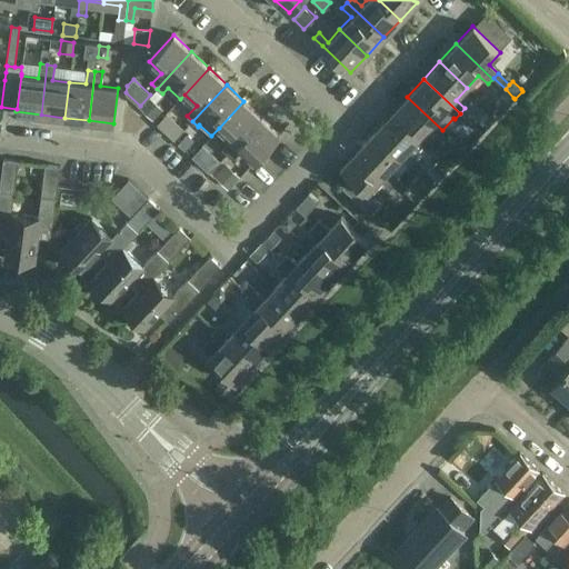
[(503,91),(496,100),(505,108),(512,99),(503,91)]
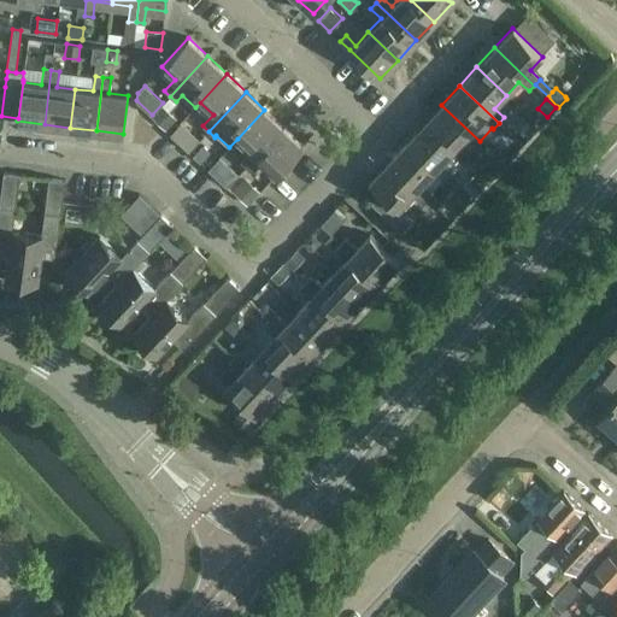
[(163,105),(151,117),(164,130),(176,118),(163,105)]
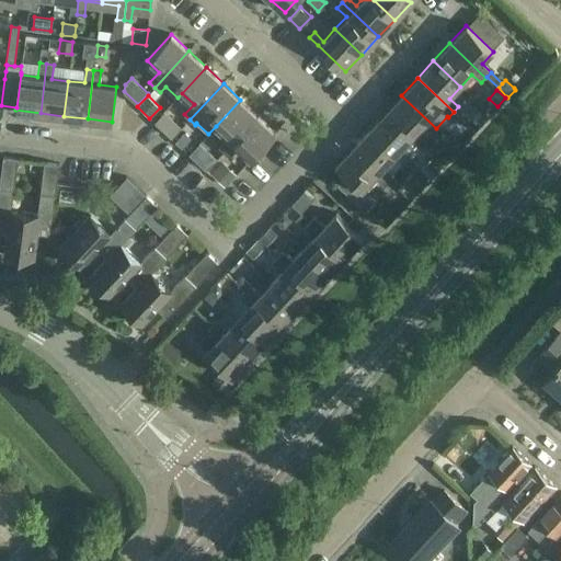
[(425,140),(436,128),(401,95),(385,113),(421,147),(426,141),(425,140)]
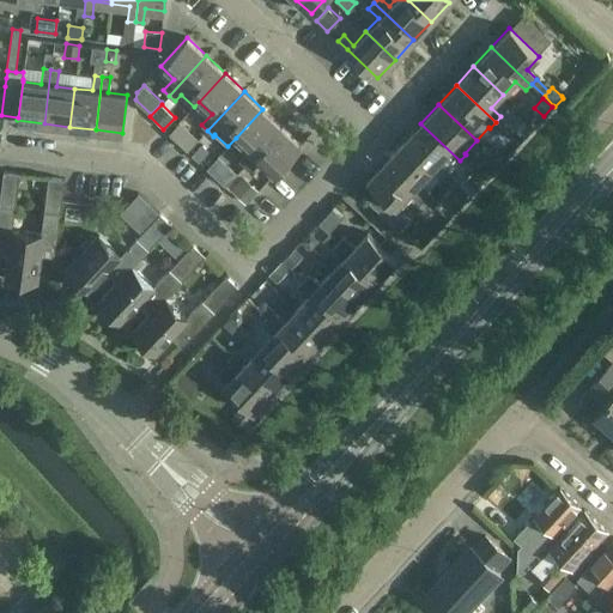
[(244,167),(281,127),(262,109),(236,138),(249,150),(240,161),(244,167)]
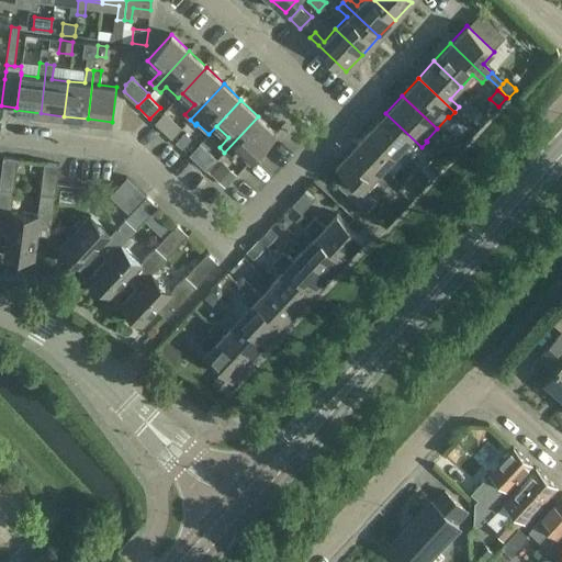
[(417,153),(422,147),(385,113),(369,131),(395,156),(400,160),(412,147),(417,153)]
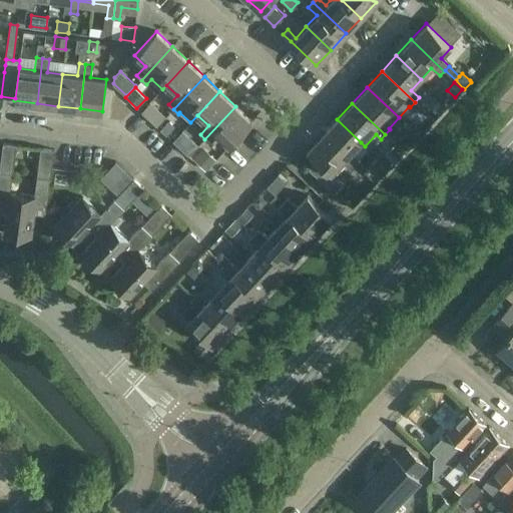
[(235,106),(204,139),(209,143),(218,134),(229,145),(252,121),(235,106)]
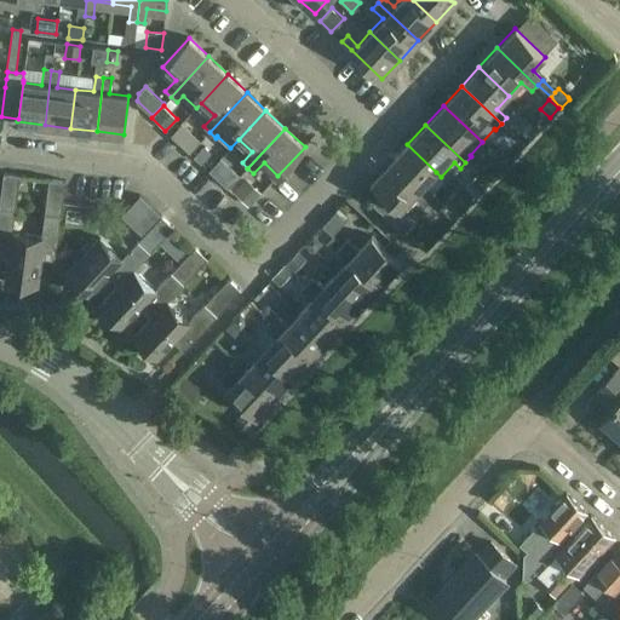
[(196,144),(182,131),(176,138),(190,151),(196,144)]
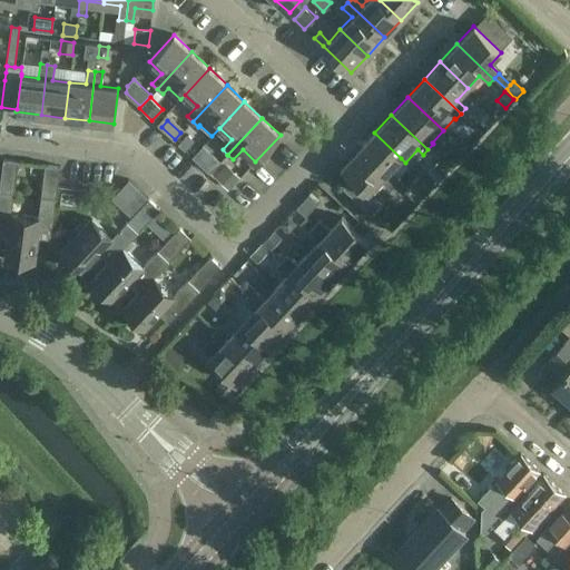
[(391,169),(401,158),(374,133),(359,149),(395,184),(400,178),(391,169)]
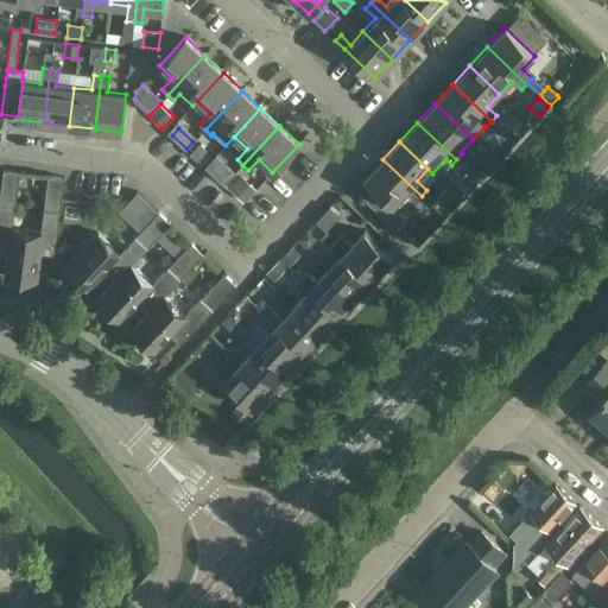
[(200,143),(189,153),(197,159),(207,149),(200,143)]
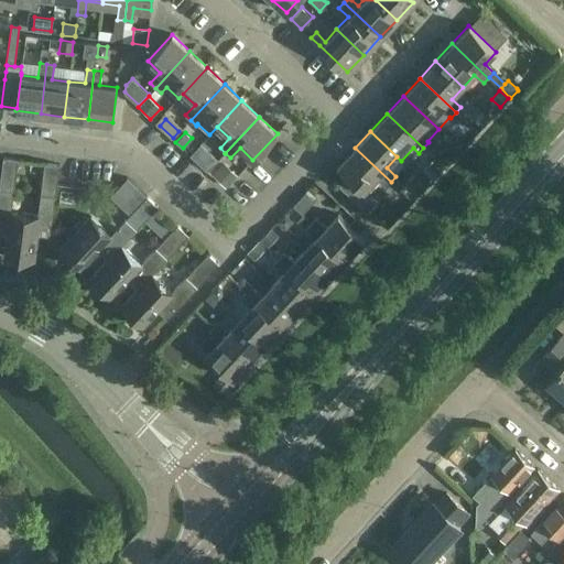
[(386,187),(391,182),(355,148),(337,166),(347,175),(338,185),(368,213),(378,202),(366,191),(377,179),(386,187)]
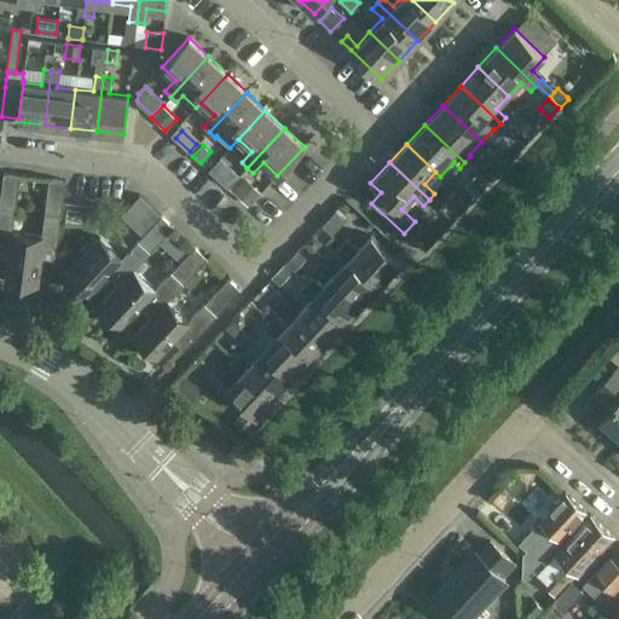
[(0,255),(9,258),(12,232),(19,175),(4,173),(0,198),(0,255)]
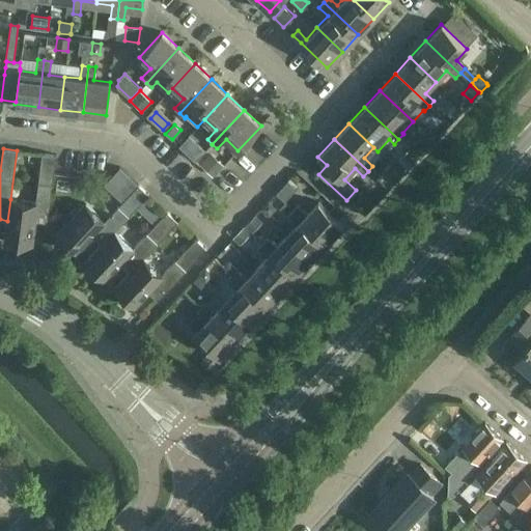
[(193,151),(189,157),(195,162),(199,157),(193,151)]
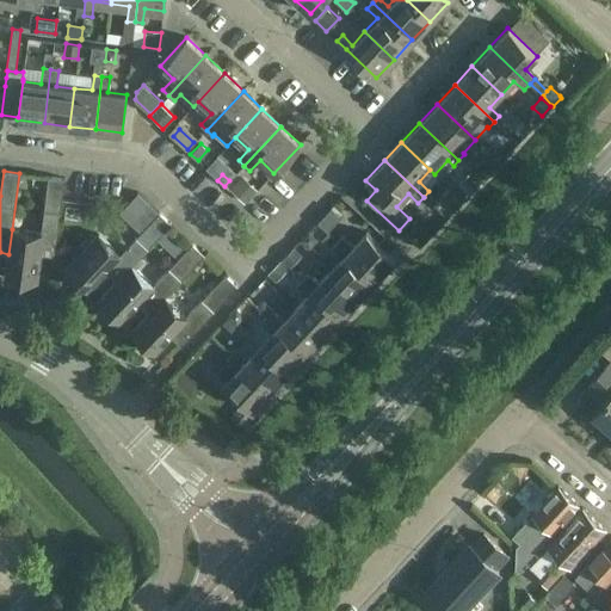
[(468,195),(480,183),(471,174),(460,186),(468,195)]
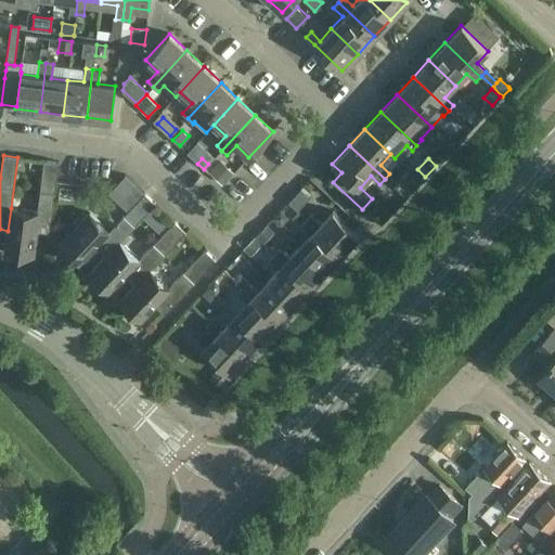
[(215,159),(205,169),(214,178),(223,168),(215,159)]
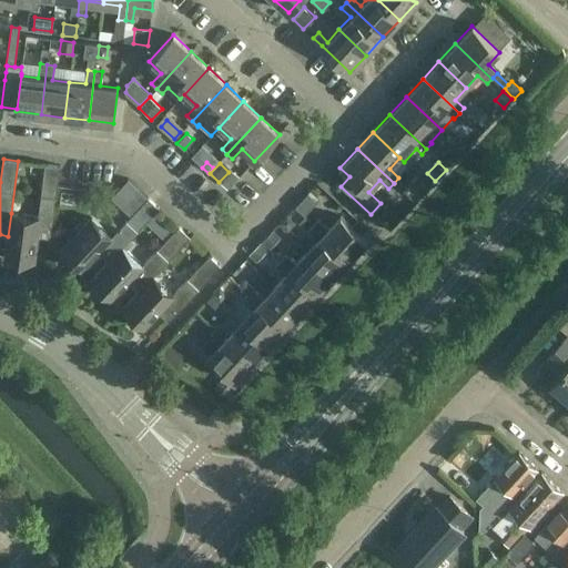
[(11,213),(8,236),(6,259),(33,262),(37,236),(50,237),(60,166),(44,164),(38,216),(11,213)]
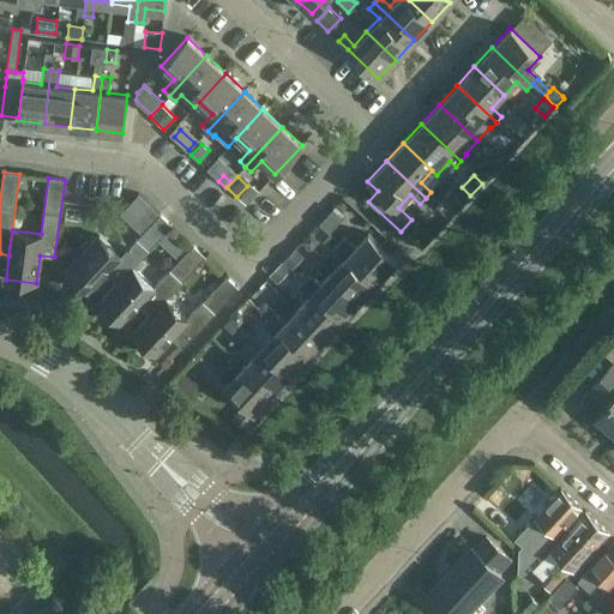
[(122,210),(119,214),(128,222),(134,216),(146,203),(148,203),(148,202),(138,193),(122,210)]
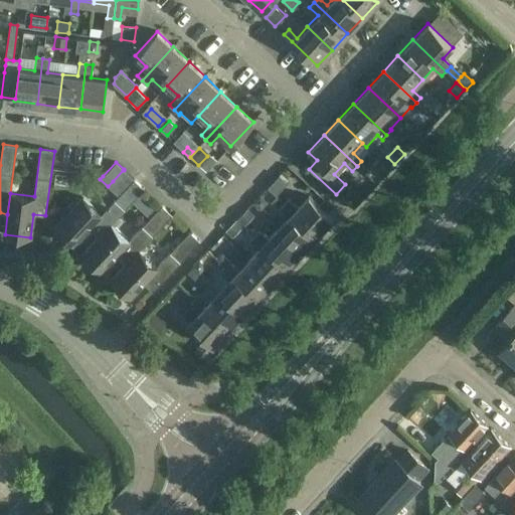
[(100,236),(111,224),(144,189),(134,179),(101,214),(83,198),(55,227),(73,245),(90,227),(100,236)]
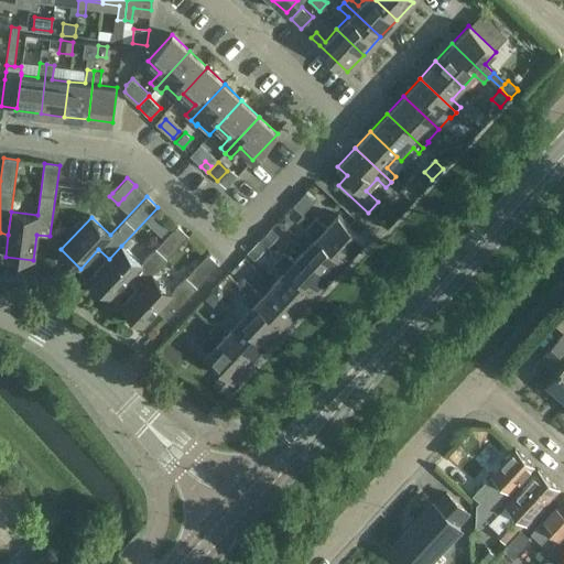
[(277,223),(285,230),(293,221),(284,214),(277,223)]
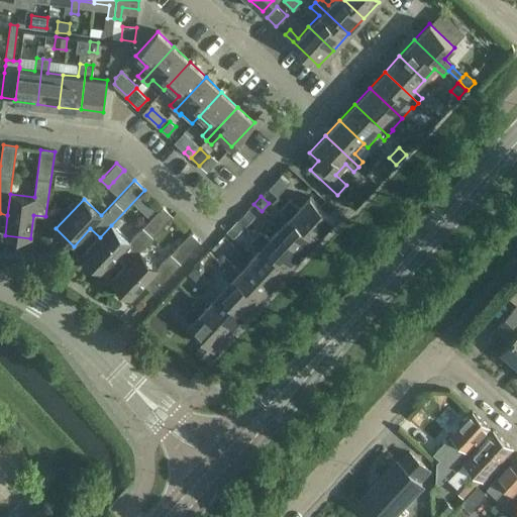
[(285,204),(318,235),(334,219),(310,196),(299,208),(290,199),(285,204)]
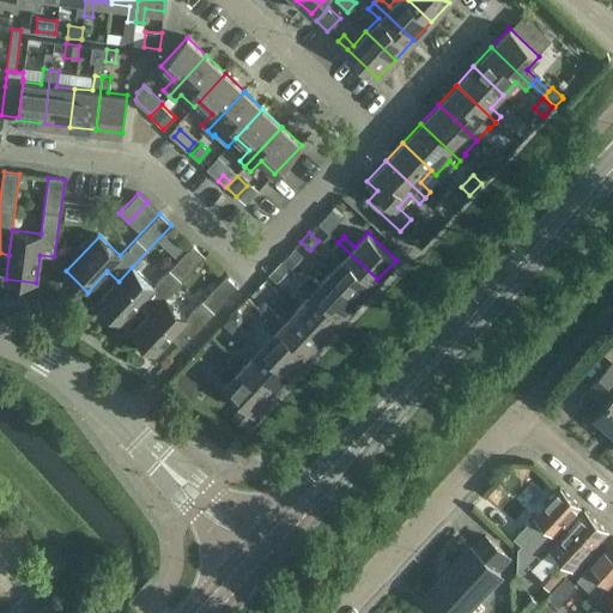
[(359,298),(377,279),(338,242),(333,248),(344,259),(332,272),(359,298)]
